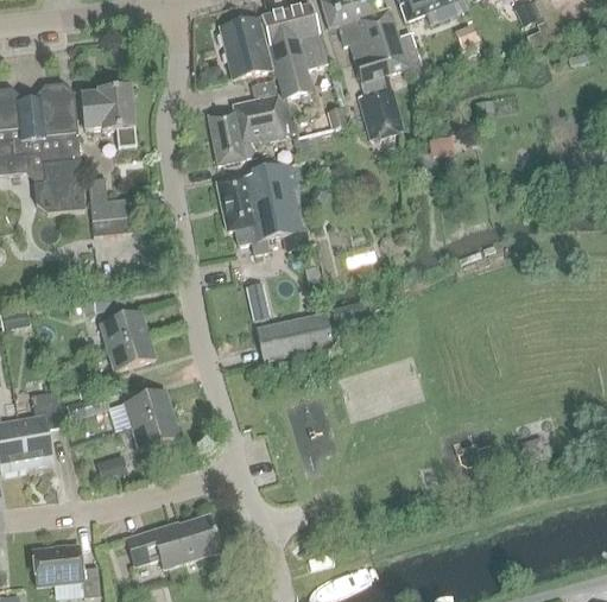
[(360,82),(362,81),(366,94),(356,96),(368,140),(403,131),(391,87),(389,88),(385,74),(408,68),(390,8),(377,13),(373,0),(328,0),(321,2),(329,29),(337,26),(343,45),(348,44),(360,82)]
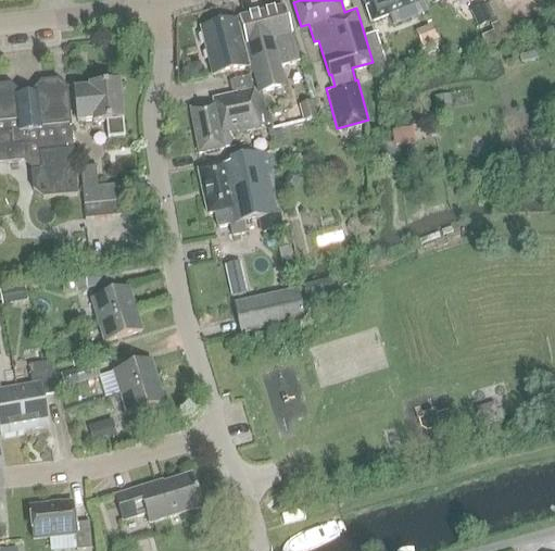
[(362,0),(370,19),(417,0),(362,0)]
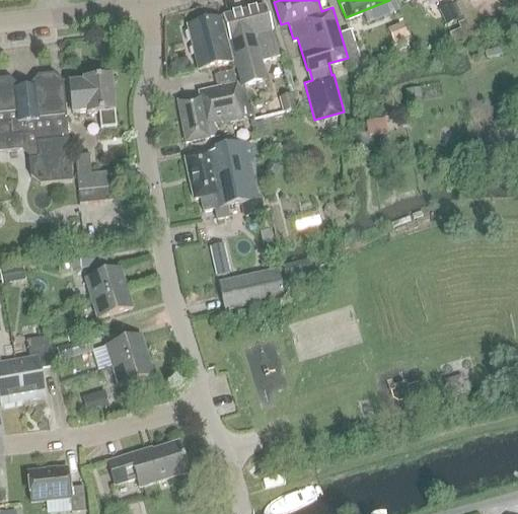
[(463,14),(456,0),(454,0),(439,6),(445,22),(463,14)]
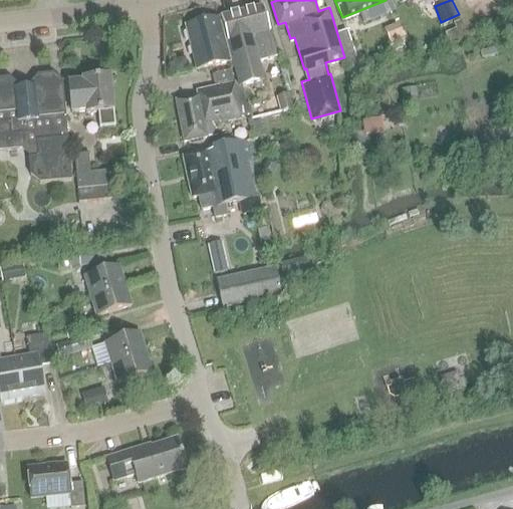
[(258,58),(277,53),(262,3),(220,13),(227,38),(239,81),(263,76),(258,58)]
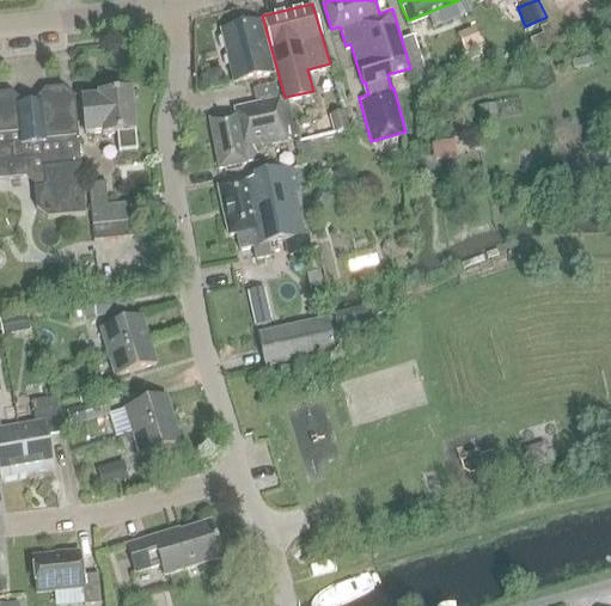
[(234,80),(273,69),(258,17),(220,28),(234,80)]
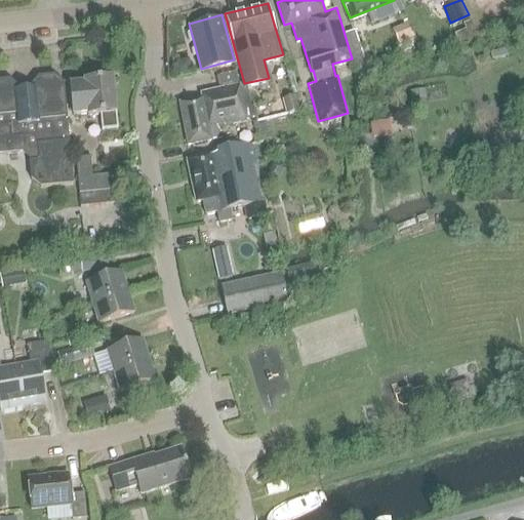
[(412,34),(406,20),(391,26),(397,40),(412,34)]
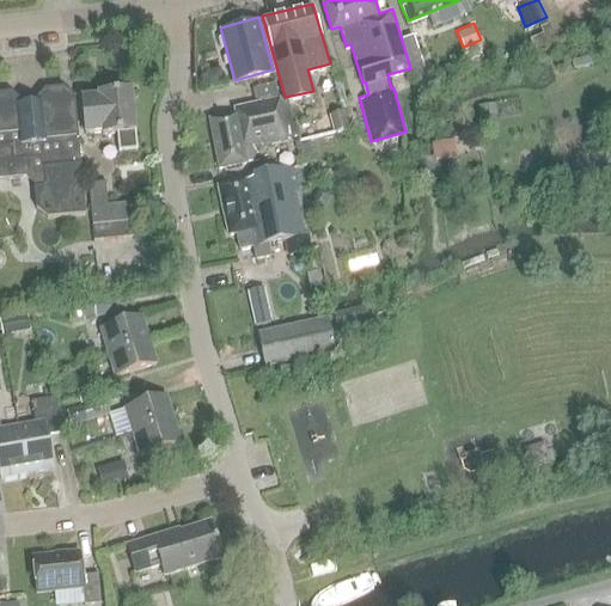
[(423,63),(413,31),(401,36),(411,67),(423,63)]
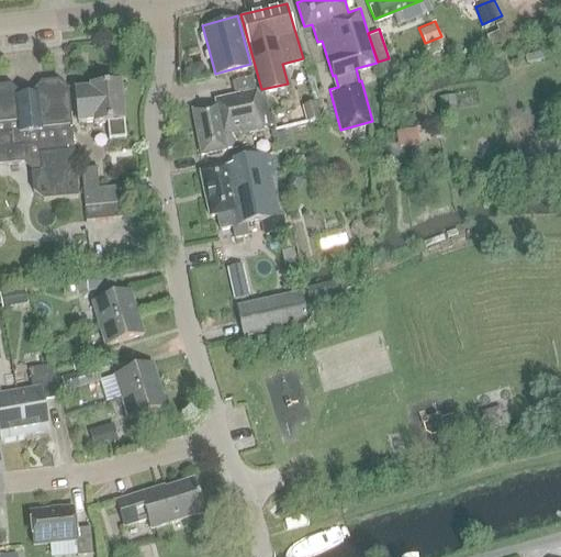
[(0,160),(8,160),(22,159),(30,166),(32,189),(44,197),(79,192),(71,122),(68,86),(58,78),(41,79),(33,89),(33,92),(20,93),(20,90),(10,82),(0,82),(0,160)]
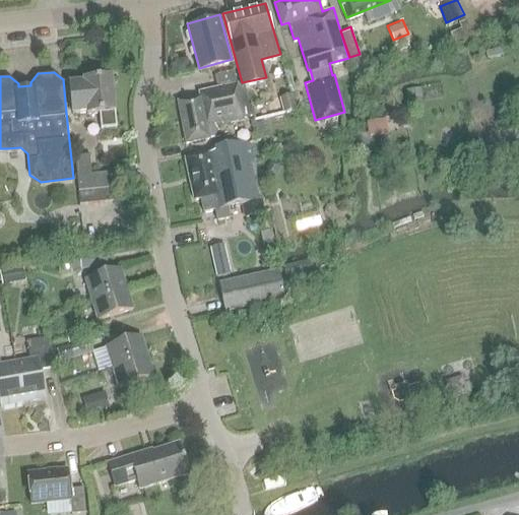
[(72,111),(86,109),(86,111),(99,110),(101,126),(117,125),(115,107),(111,74),(82,77),(83,78),(69,80),(72,111)]
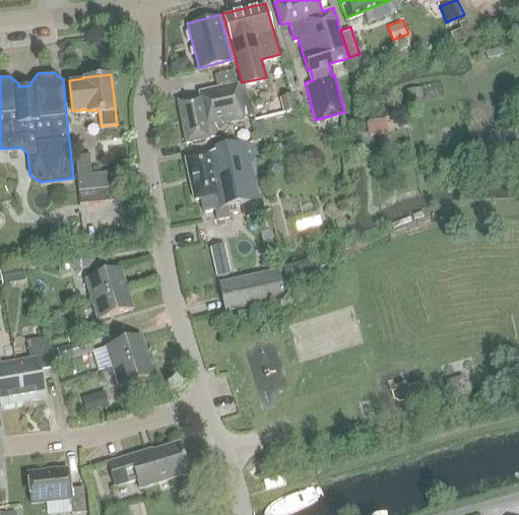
[(216,121),(254,113),(252,105),(247,106),(243,82),(237,83),(237,82),(199,89),(200,94),(178,100),(187,140),(219,133),(216,121)]
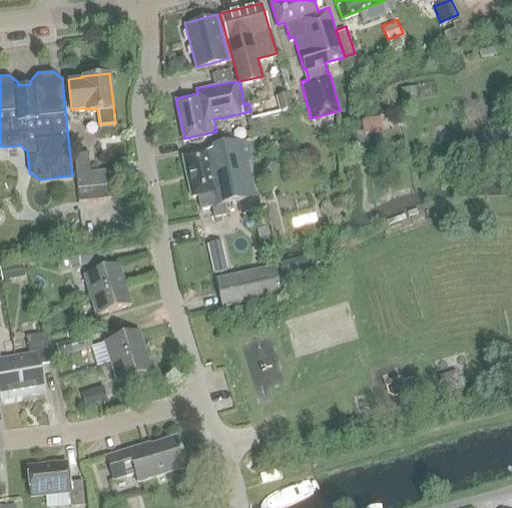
[(382,128),(380,114),(360,116),(362,131),(382,128)]
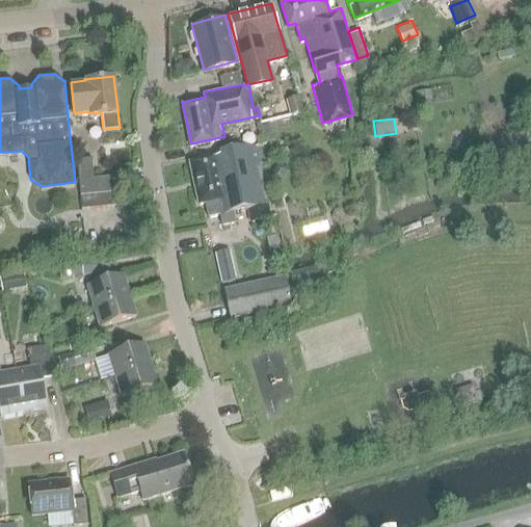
[(258,214),(269,211),(255,142),(219,150),(220,153),(189,159),(198,202),(205,201),(208,215),(219,212),(222,224),(236,221),(234,209),(256,204),(258,214)]
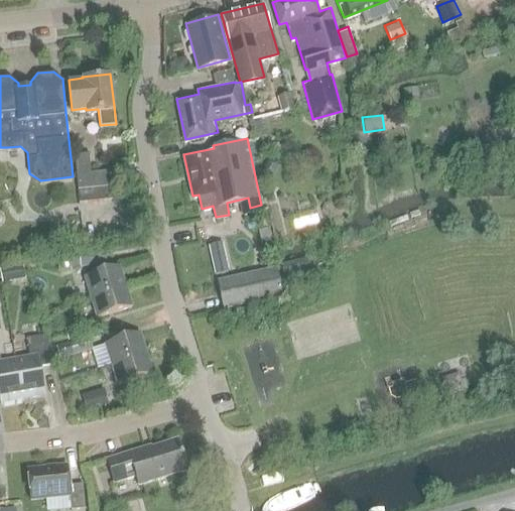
[(79,185),(112,181),(113,181),(112,165),(92,168),(89,150),(75,151),(79,185)]
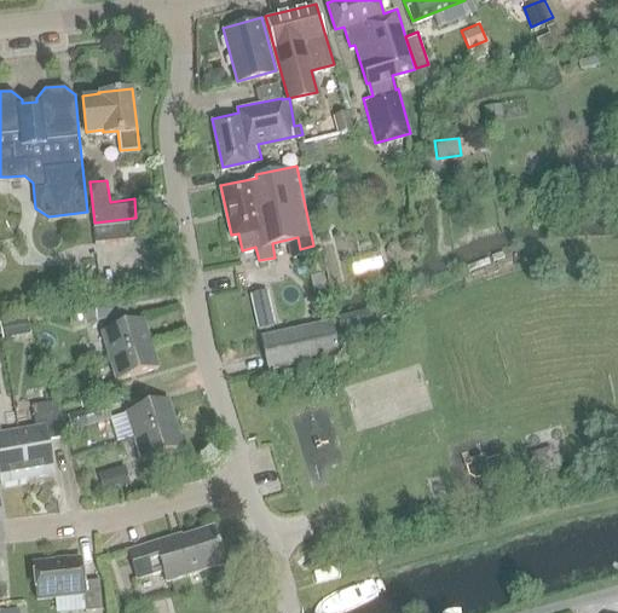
[(137,233),(134,218),(94,223),(96,238),(137,233)]
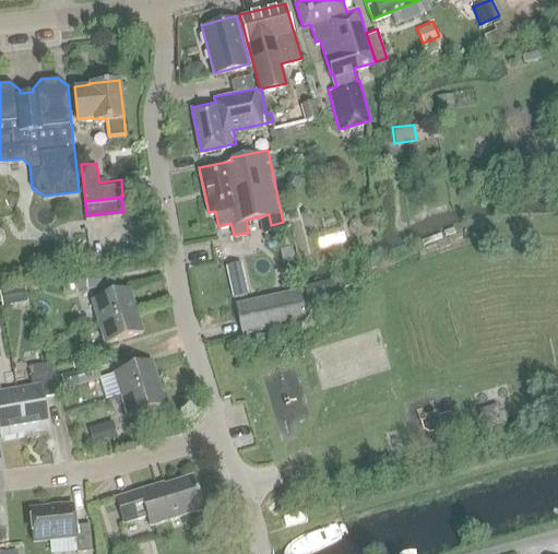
[(240,259),(227,262),(234,293),(247,291),(240,259)]
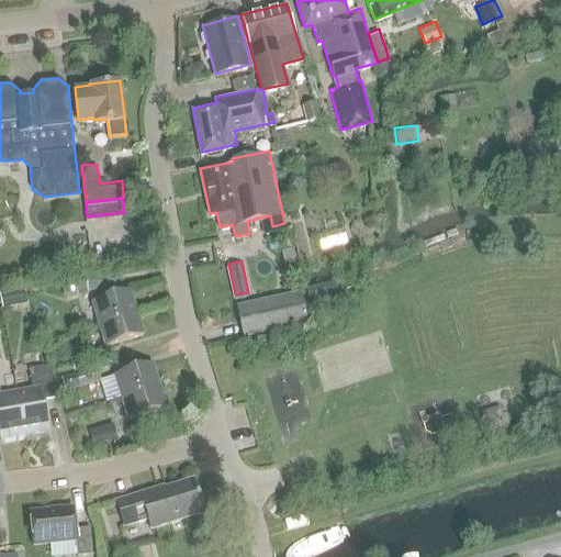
[(0,291),(2,305),(18,302),(14,287),(0,289),(0,291)]
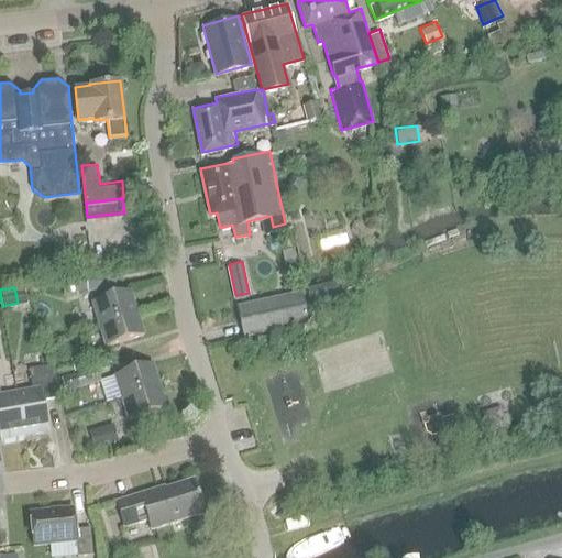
[(98,321),(136,309),(130,287),(91,298),(98,321)]
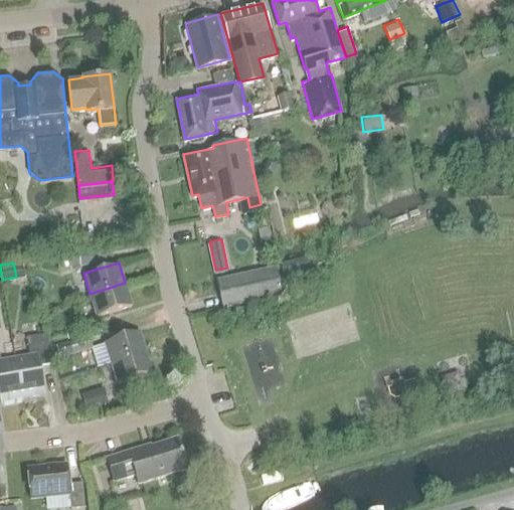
[(286,292),(280,264),(217,278),(222,305),(286,292)]
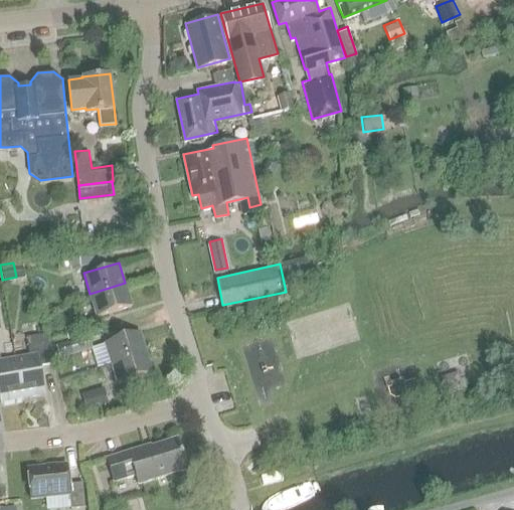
[(131,303),(125,283),(90,294),(97,314),(131,303)]
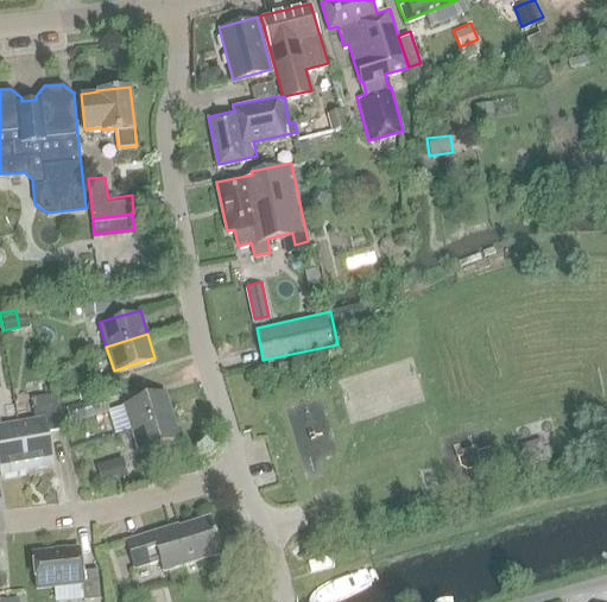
[(131,426),(172,413),(164,390),(124,401),(131,426)]
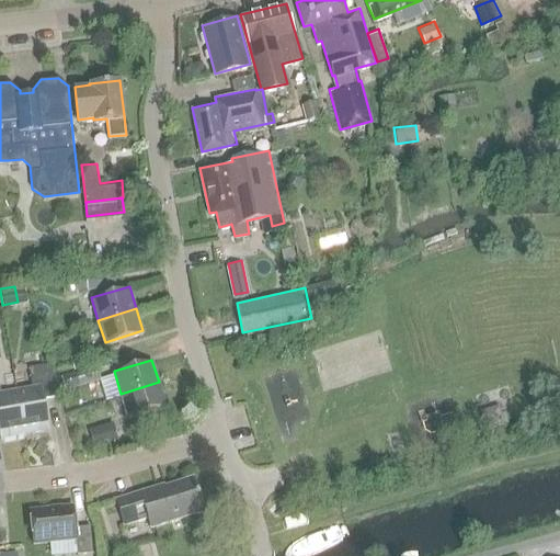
[(29,365),(32,384),(16,387),(24,432),(48,428),(43,396),(59,393),(50,361),(29,365)]
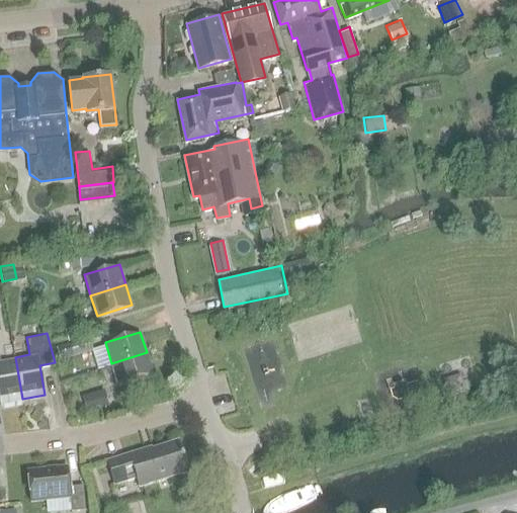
[(56,344),(60,356),(92,347),(88,335),(56,344)]
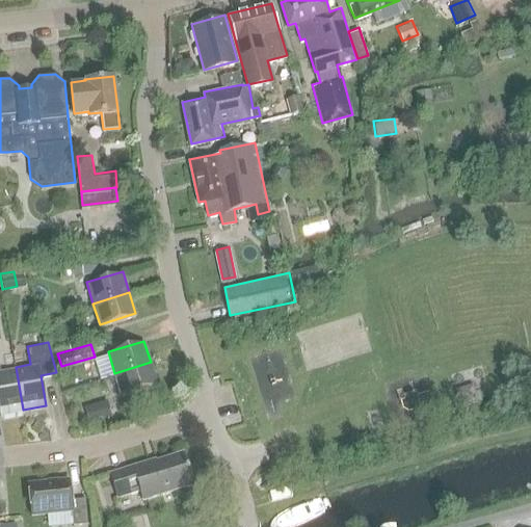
[(157,383),(151,362),(114,373),(121,394),(157,383)]
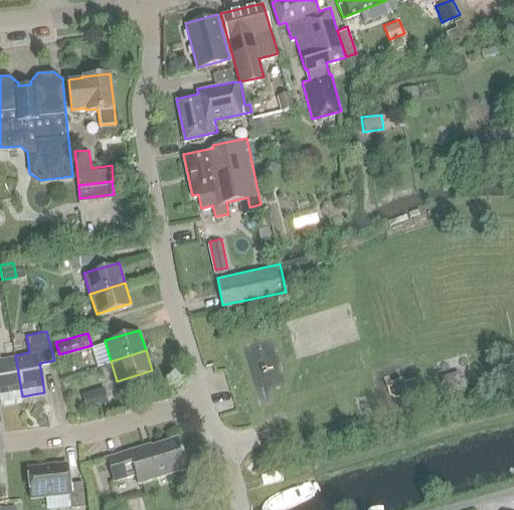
[(0,399),(22,396),(15,355),(0,357),(0,399)]
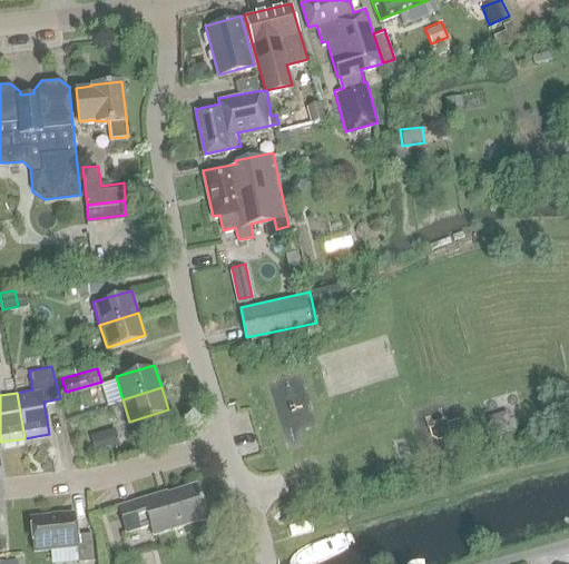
[(493,433),(512,427),(507,409),(489,415),(493,433)]
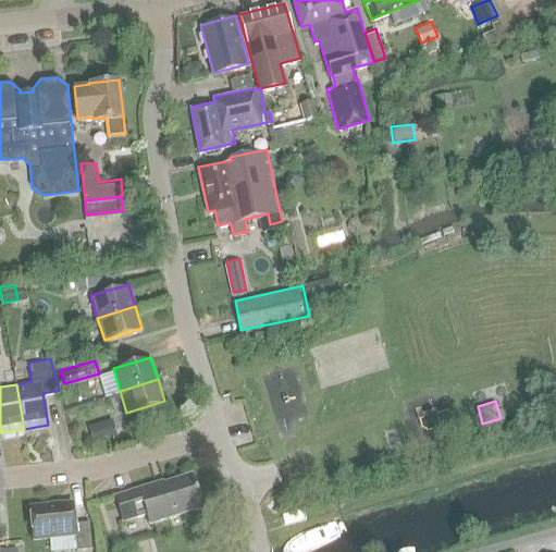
[(115,434),(110,417),(88,424),(94,441),(115,434)]
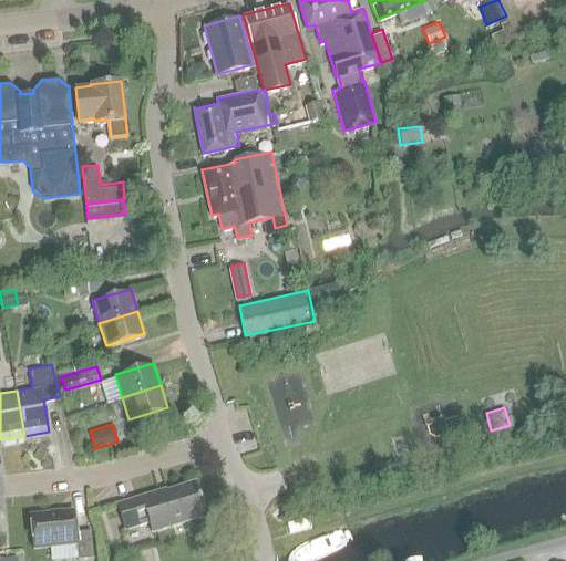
[(152,530),(205,513),(195,479),(156,491),(155,490),(117,501),(125,527),(148,519),(152,530)]
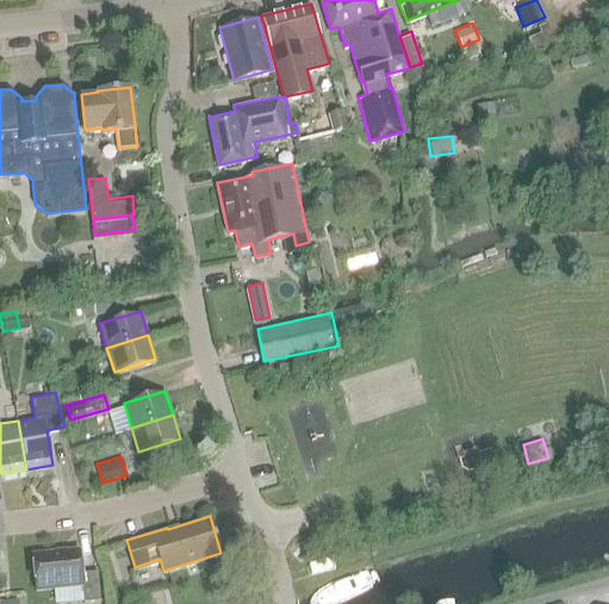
[(335,548),(331,535),(322,539),(325,550),(335,548)]
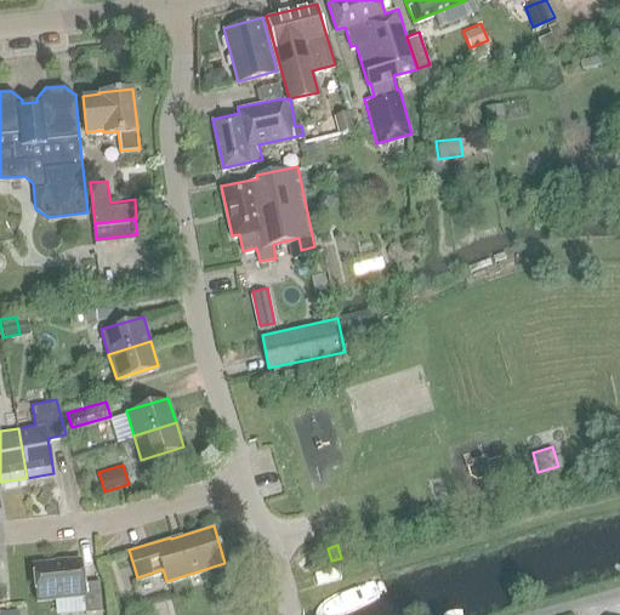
[(33,563),(37,598),(84,592),(86,610),(103,609),(100,579),(84,581),(80,557),(33,563)]
